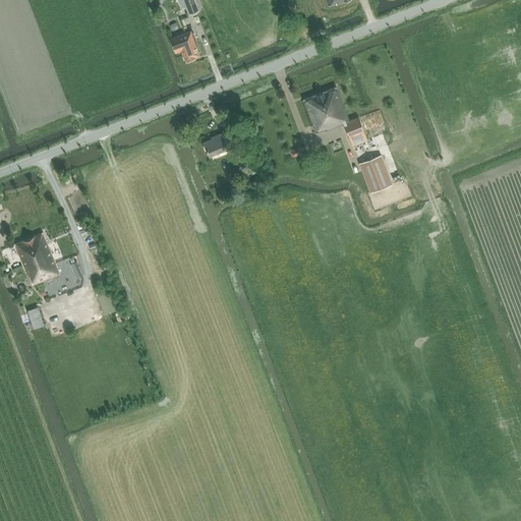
[(198,10),(194,0),(184,0),(189,13),(198,10)]
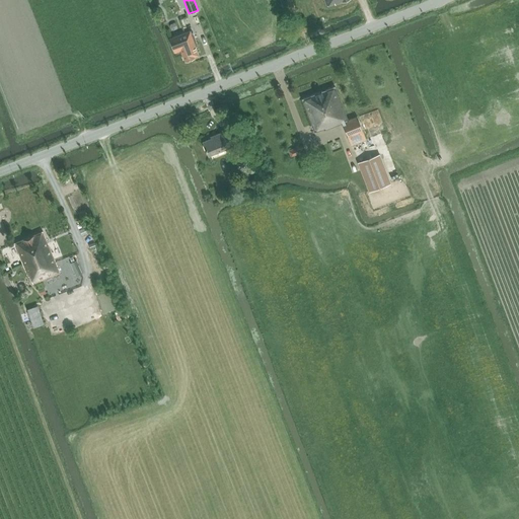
[(310,2),(301,6),(305,18),(315,14),(310,2)]
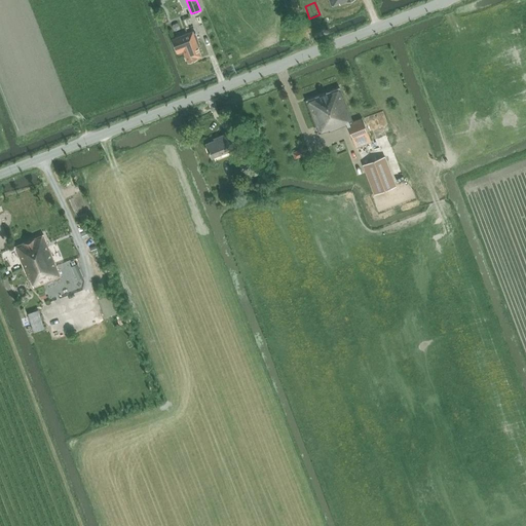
[(196,59),(201,57),(198,47),(200,46),(195,32),(193,33),(192,31),(172,39),(178,52),(183,50),(187,63),(189,62),(191,63),(195,61),(196,59)]
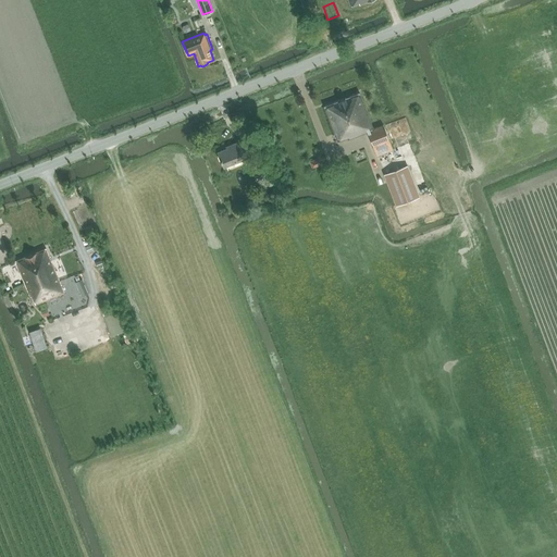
[(359,93),(324,106),(338,140),(348,137),(348,139),(367,132),(376,156),(393,149),(383,125),(373,128),(359,93)]
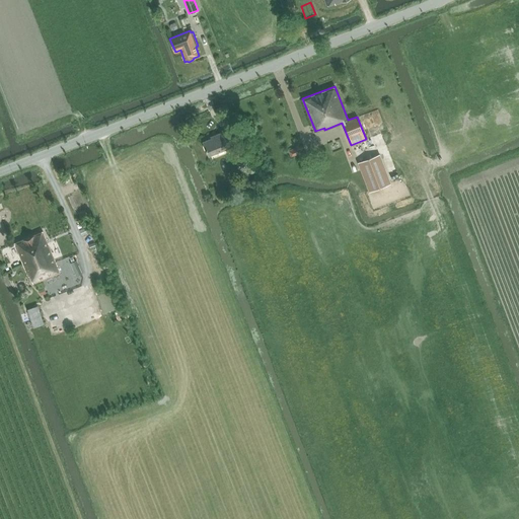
[(365,130),(380,130),(379,110),(365,110),(365,130)]
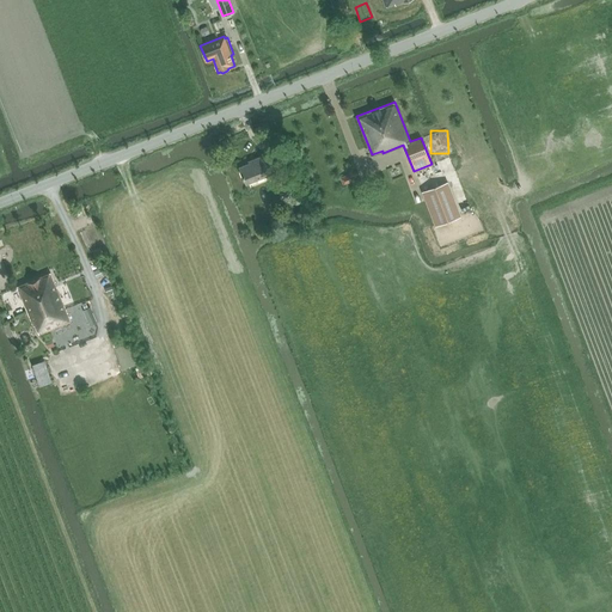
[(249,163),(239,167),(246,185),(274,173),(265,153),(248,160),(249,163)]
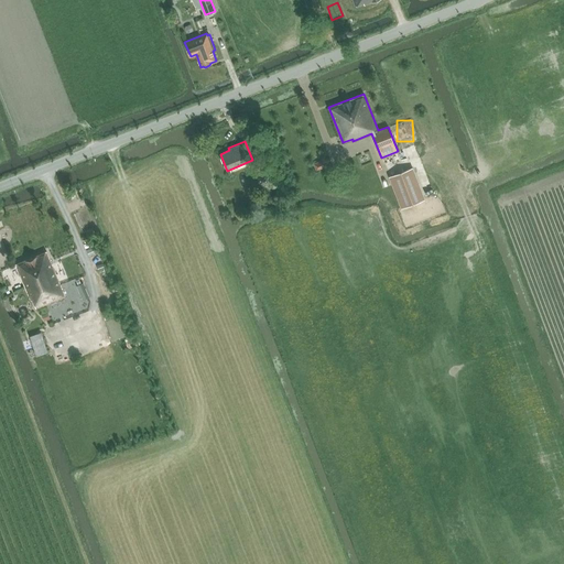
[(322,161),(314,164),(316,170),(324,167),(322,161)]
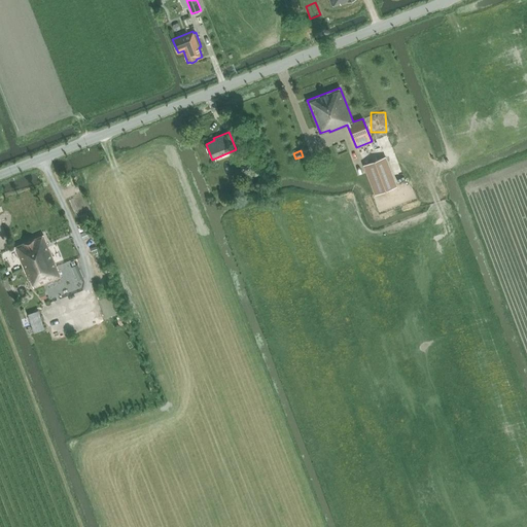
[(243,152),(237,155),(241,167),(248,165),(243,152)]
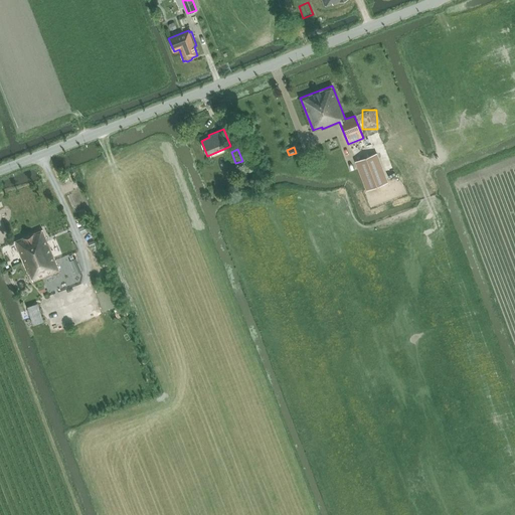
[(355,163),(366,191),(387,182),(376,154),(355,163)]
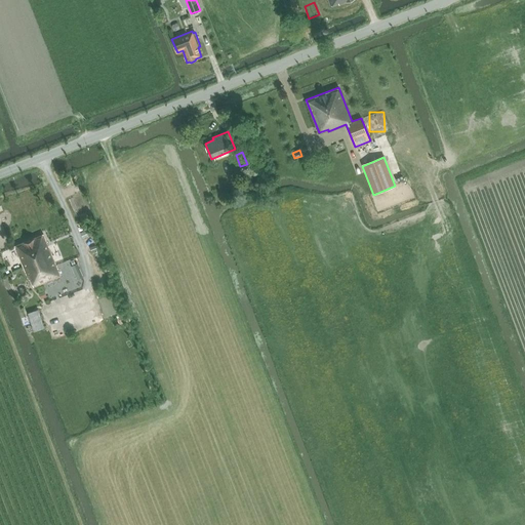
[(43,234),(14,246),(29,280),(31,280),(34,287),(47,281),(48,284),(54,282),(53,279),(61,276),(43,234)]
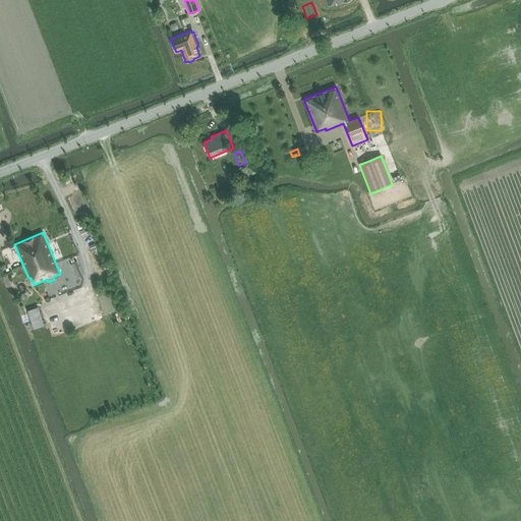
[(107,286),(96,290),(98,296),(109,292),(107,286)]
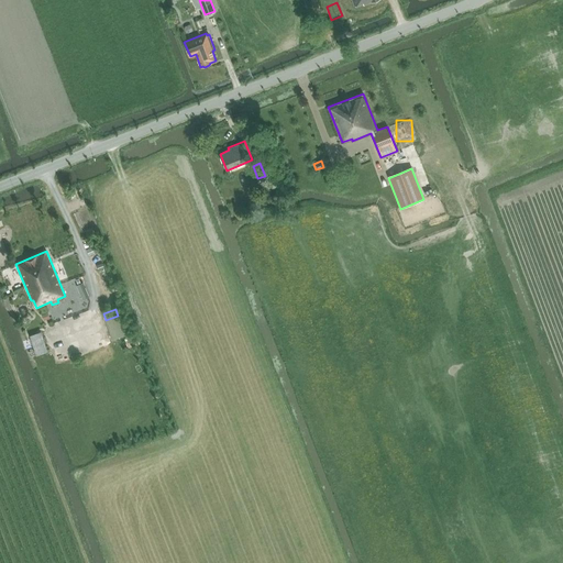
[(46,310),(41,313),(44,321),(50,318),(46,310)]
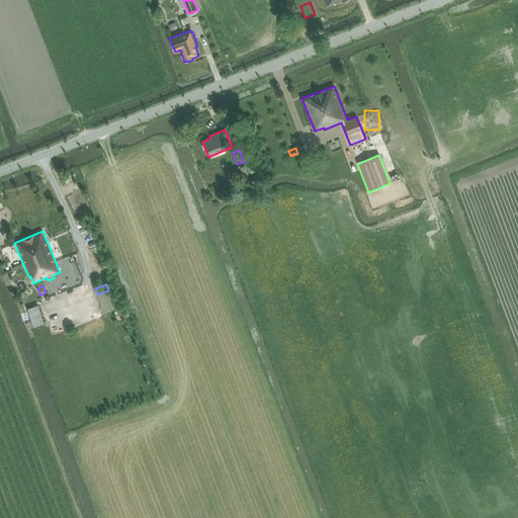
[(35,324),(42,322),(37,307),(30,309),(35,324)]
